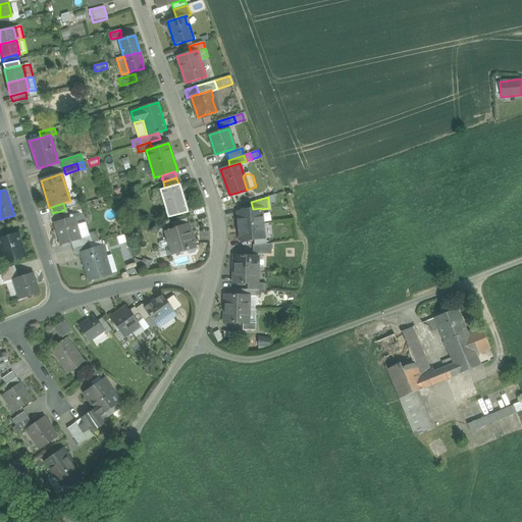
[(253,209),(248,210),(248,212),(238,213),(239,226),(263,224),(261,209),(261,208),(253,209)]
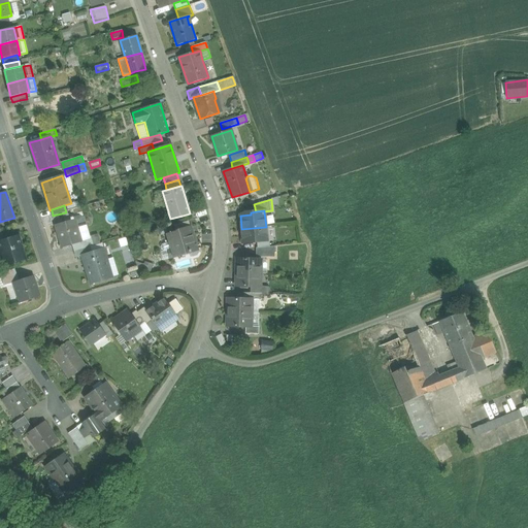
[(75,219),(55,225),(61,249),(72,245),(83,242),(81,241),(75,219)]
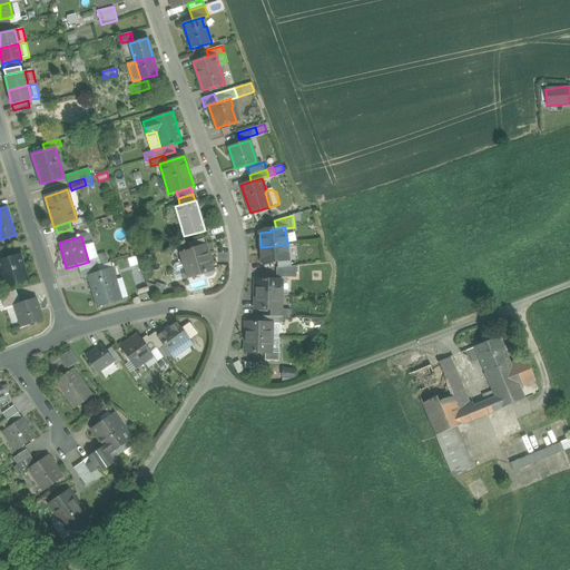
[(203,238),(187,243),(189,249),(205,245),(203,238)]
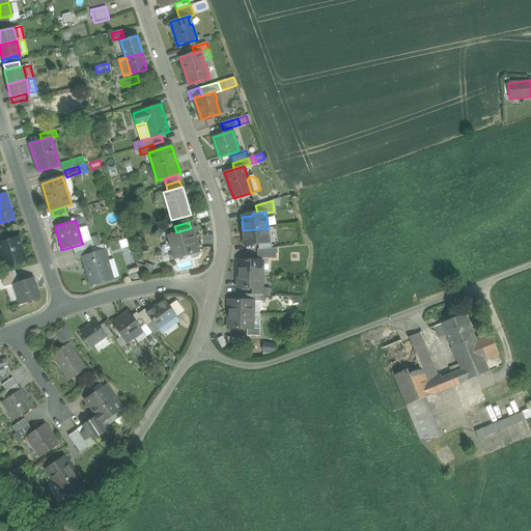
[(191,228),(176,232),(168,235),(170,244),(172,250),(174,259),(198,252),(192,228),(191,228)]
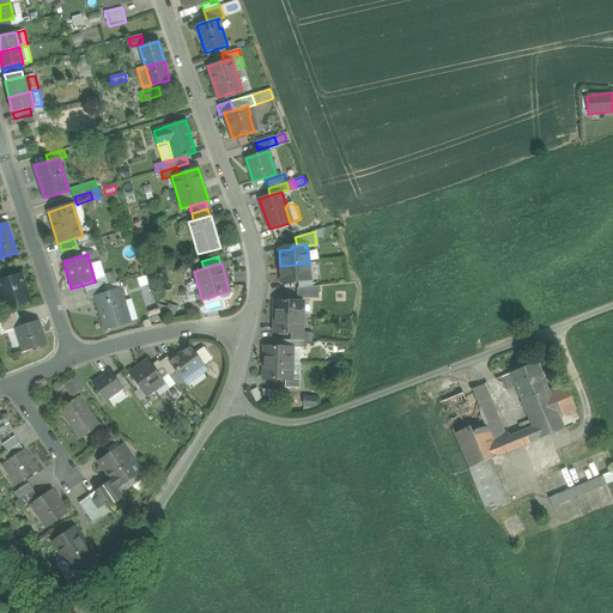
[(309,263),(280,266),(281,283),(298,280),(310,279),(309,263)]
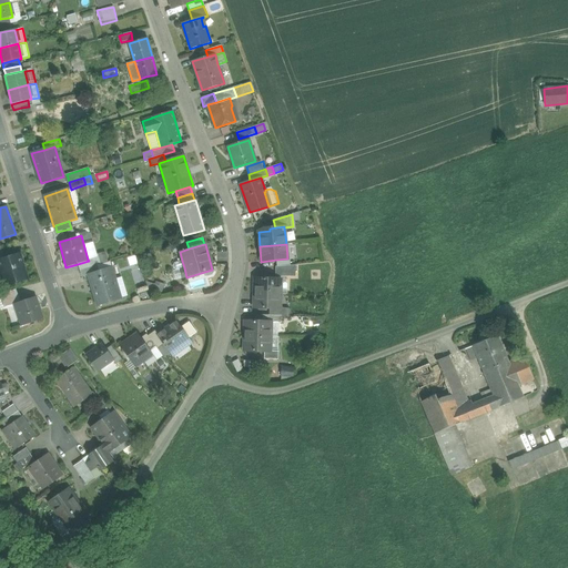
[(1,259),(0,259),(0,273),(3,286),(28,279),(23,263),(22,263),(19,255),(20,254),(20,253),(1,259)]
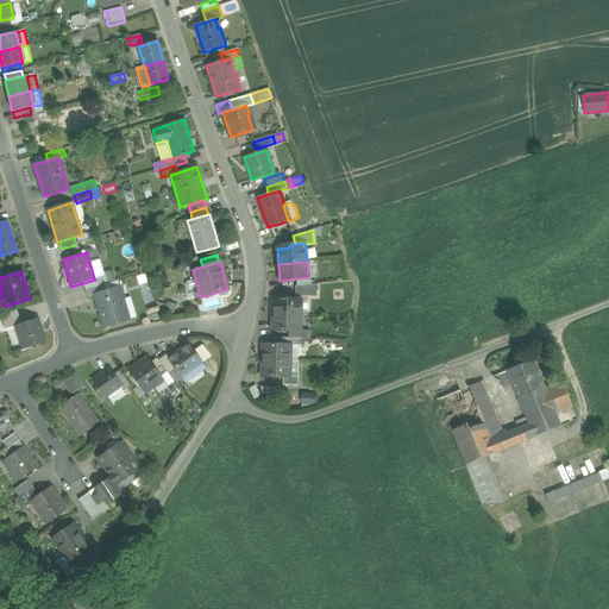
[(101,277),(95,278),(94,278),(95,280),(83,283),(86,290),(104,284),(101,277)]
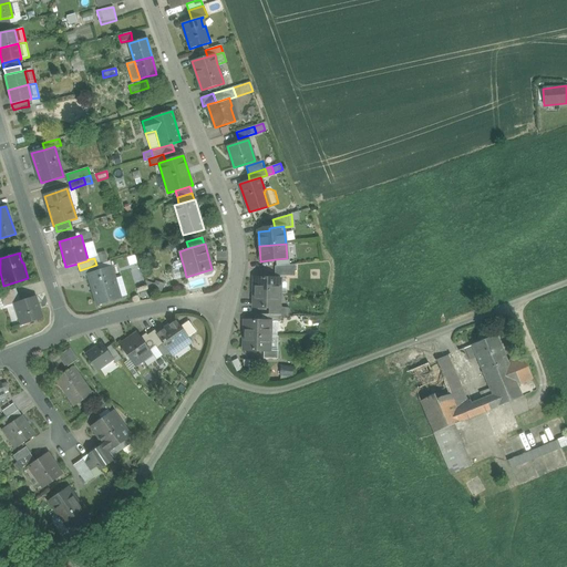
[(182,260),(174,263),(173,266),(174,268),(176,269),(179,268),(184,267),(182,260)]
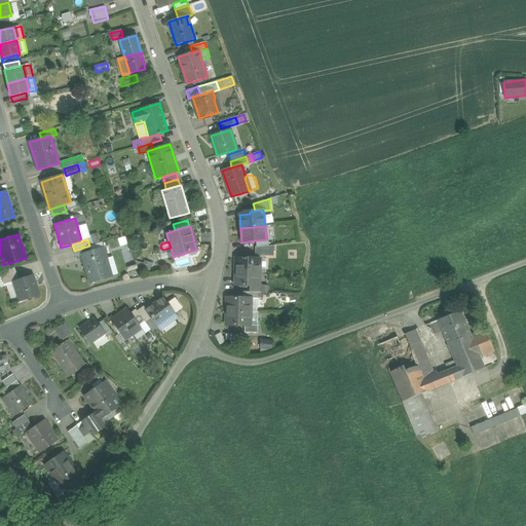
[(90,246),(74,251),(76,257),(81,255),(91,252),(90,246)]
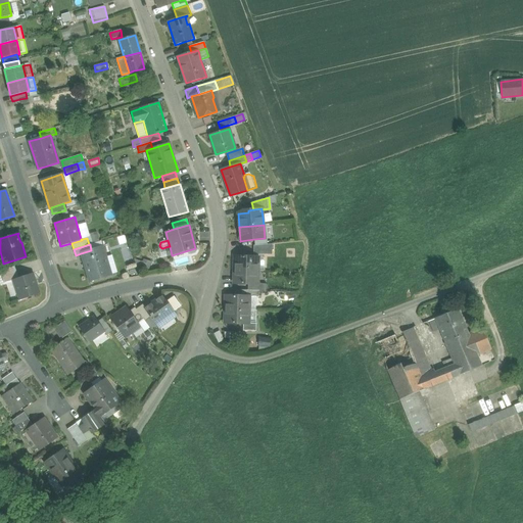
[(255,245),(253,246),(253,254),(272,254),(272,244),(255,245)]
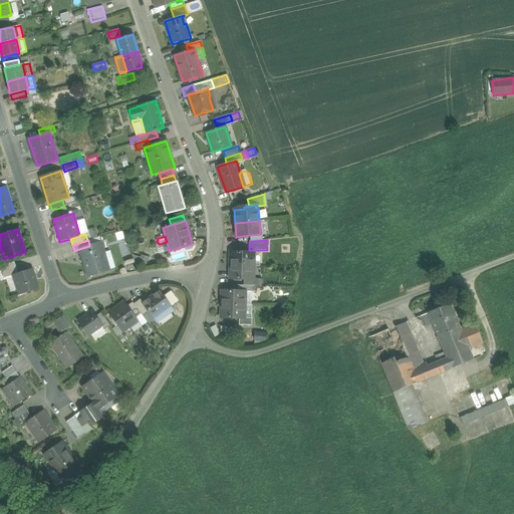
[(89,246),(79,249),(88,276),(109,270),(109,269),(106,270),(101,255),(104,253),(101,243),(89,246)]
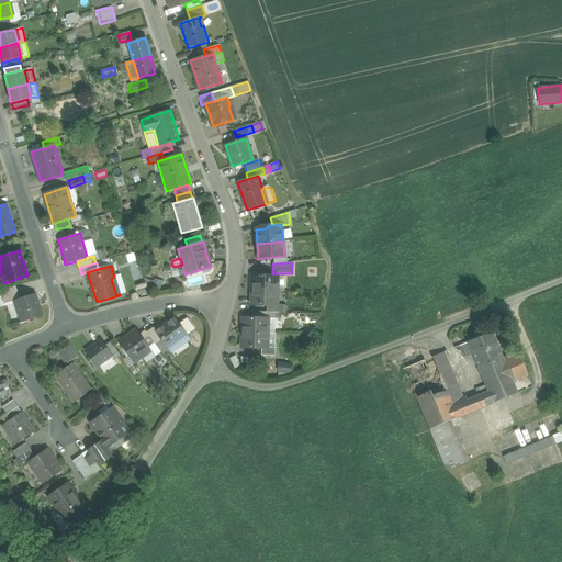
[(178,267),(170,269),(173,278),(180,276),(178,267)]
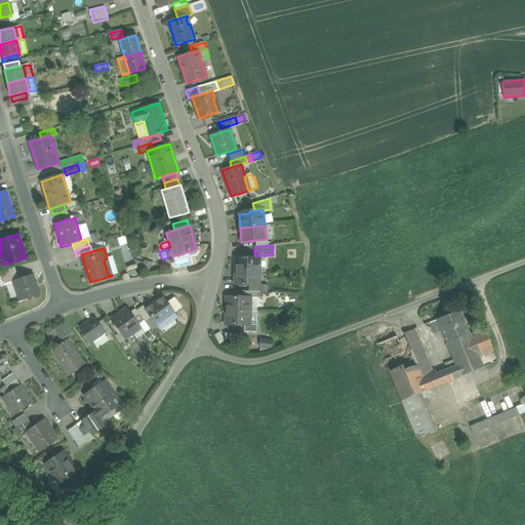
[(112,256),(107,258),(104,260),(109,276),(112,275),(112,276),(114,275),(117,274),(112,256)]
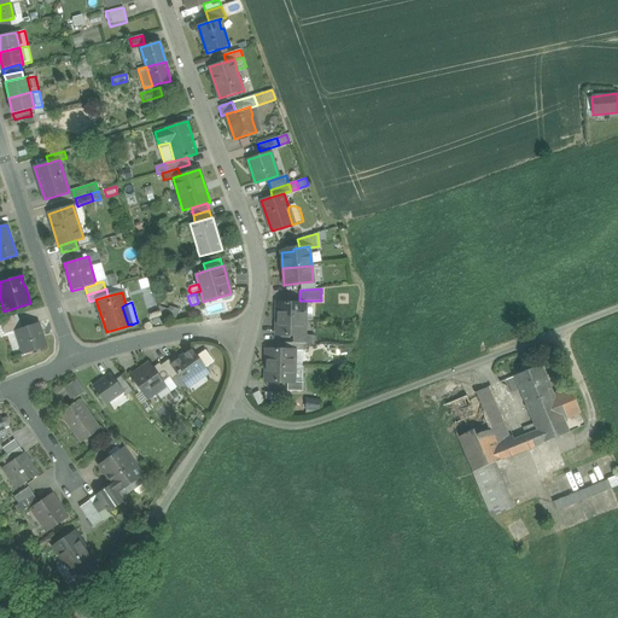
[(305,303),(277,303),(277,319),(305,320),(305,303)]
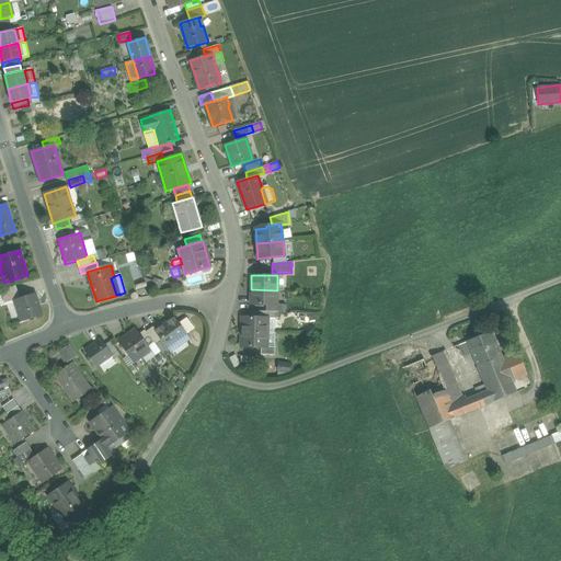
[(14,286),(0,290),(4,304),(14,300),(19,299),(14,286)]
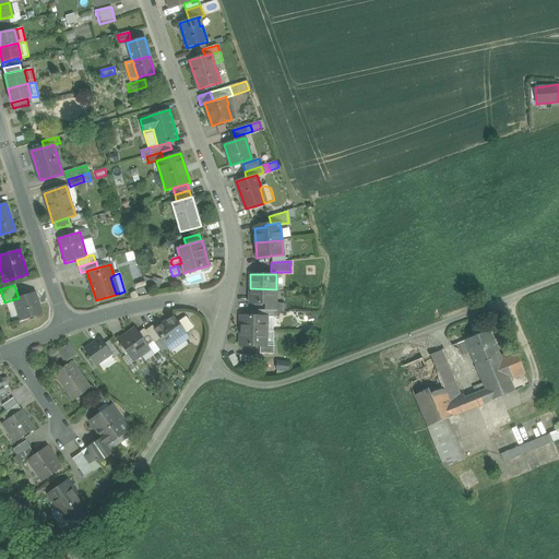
[(276,289),(250,288),(249,304),(275,304),(276,289)]
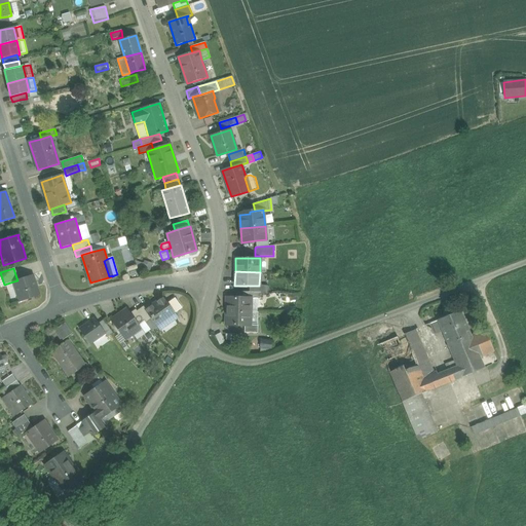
[(17,280),(13,282),(20,302),(40,295),(33,275),(17,280)]
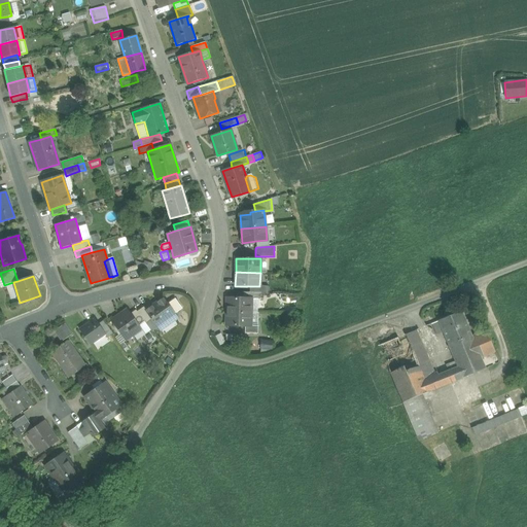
[(239,299),(226,297),(226,312),(251,313),(251,299),(249,299),(239,299)]
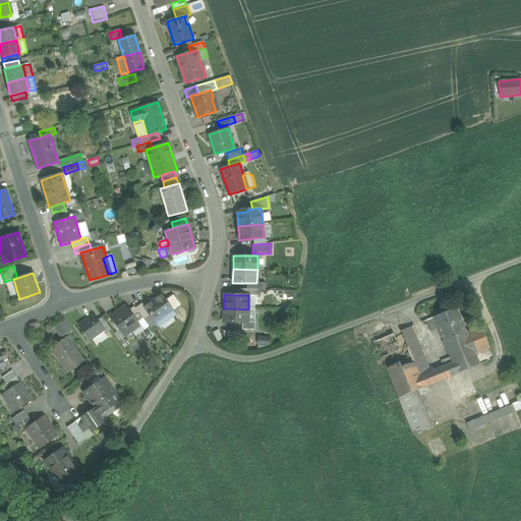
[(146,306),(145,307),(151,315),(154,320),(157,324),(173,311),(172,310),(165,300),(162,295),(146,306)]
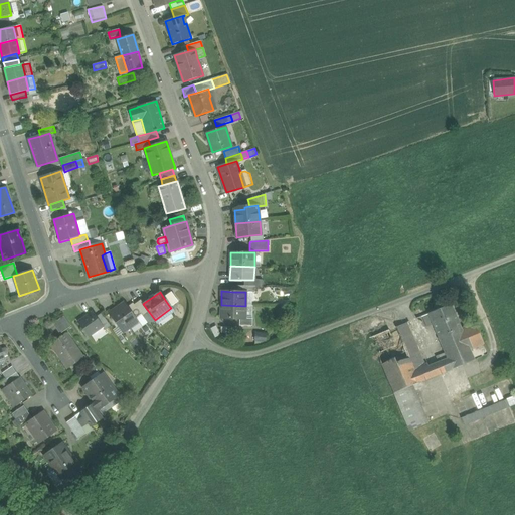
[(172,293),(170,293),(163,297),(170,307),(177,303),(177,301),(172,293)]
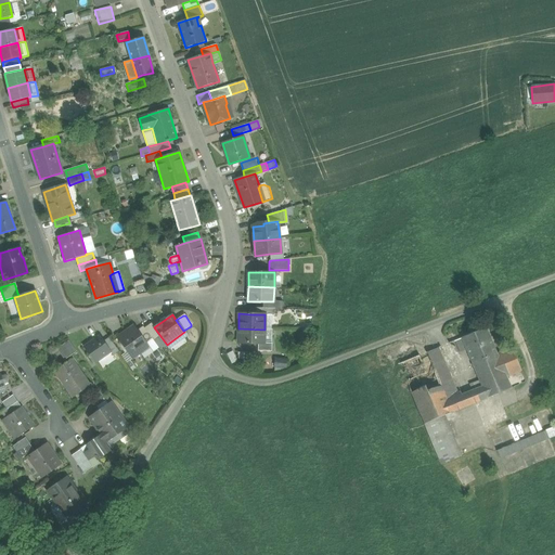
[(154,341),(160,336),(154,327),(155,326),(152,323),(144,328),(152,338),(154,341)]
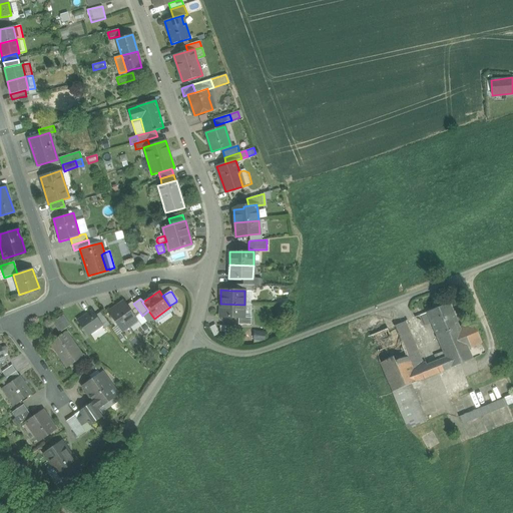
[(127,305),(124,301),(108,313),(110,316),(122,332),(138,321),(135,317),(127,305)]
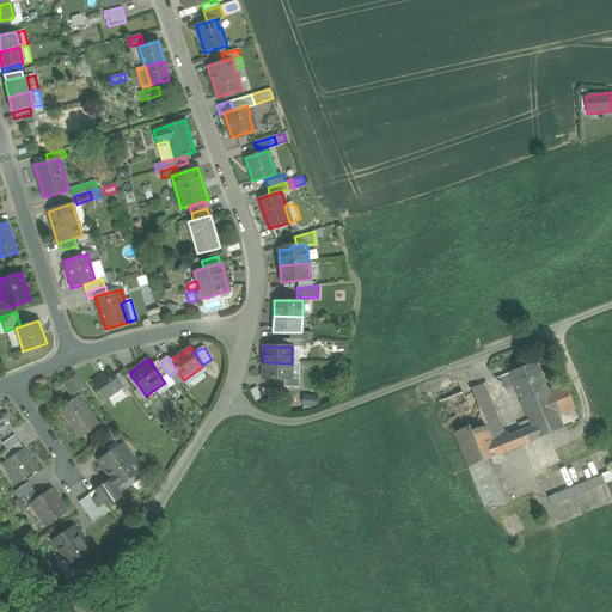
[(161,378),(167,373),(159,362),(158,360),(152,363),(161,378)]
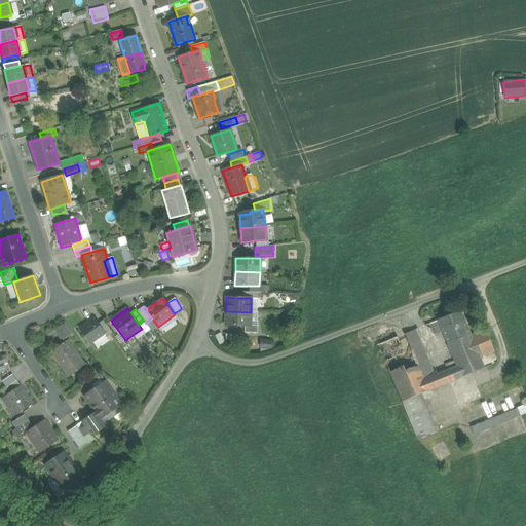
[(460,310),(438,320),(442,331),(448,344),(471,335),(460,310)]
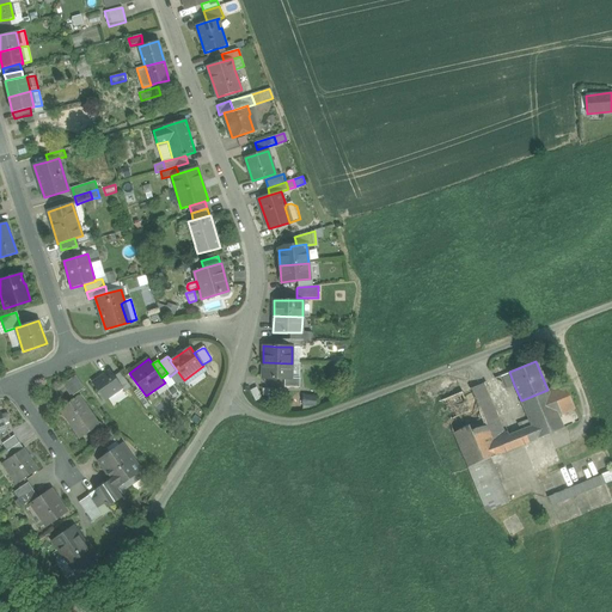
[(292,363),(263,362),(263,378),(285,379),(292,379),(292,378),(292,363)]
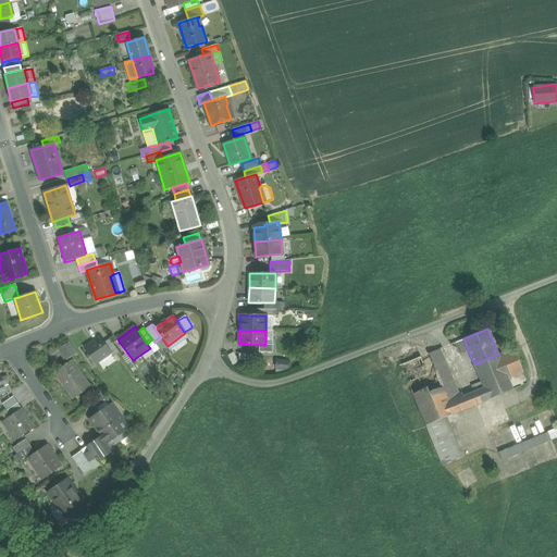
[(185,333),(168,346),(170,349),(188,337),(185,333)]
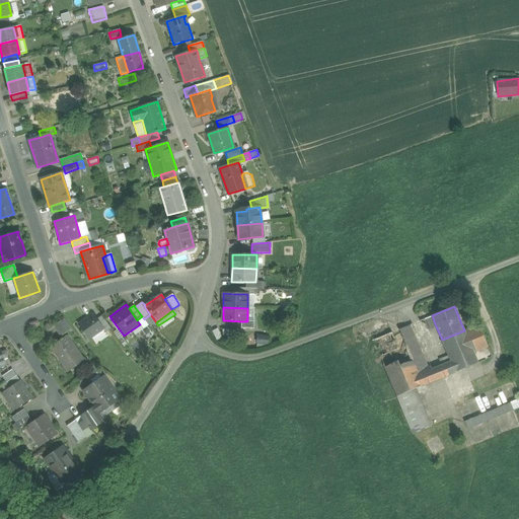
[(93,314),(78,324),(89,340),(103,329),(104,329),(97,319),(93,314)]
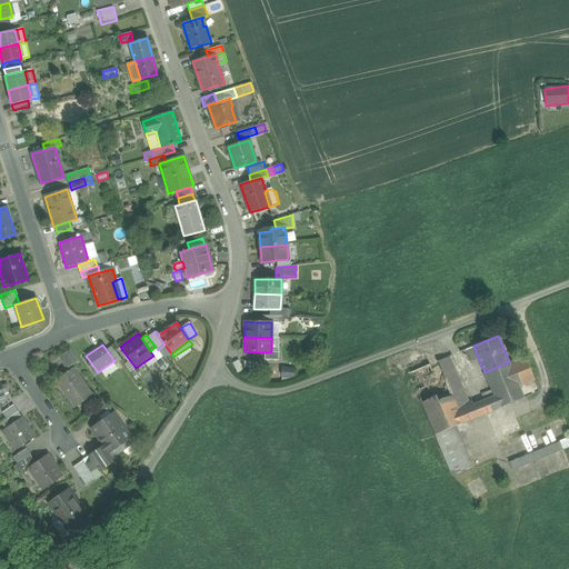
[(165,345),(158,350),(161,355),(168,349),(165,345)]
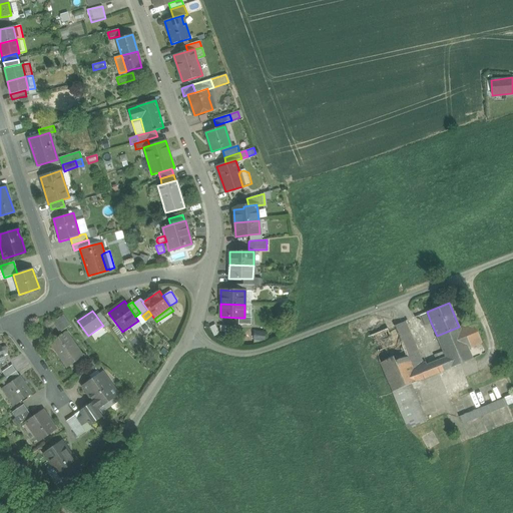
[(109,325),(101,312),(96,316),(103,326),(102,326),(104,329),(109,325)]
